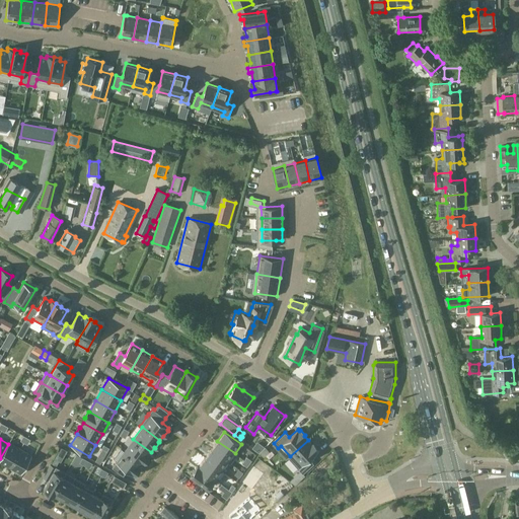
[(133,439),(125,451),(142,463),(143,462),(144,463),(148,457),(147,456),(151,452),(133,439)]
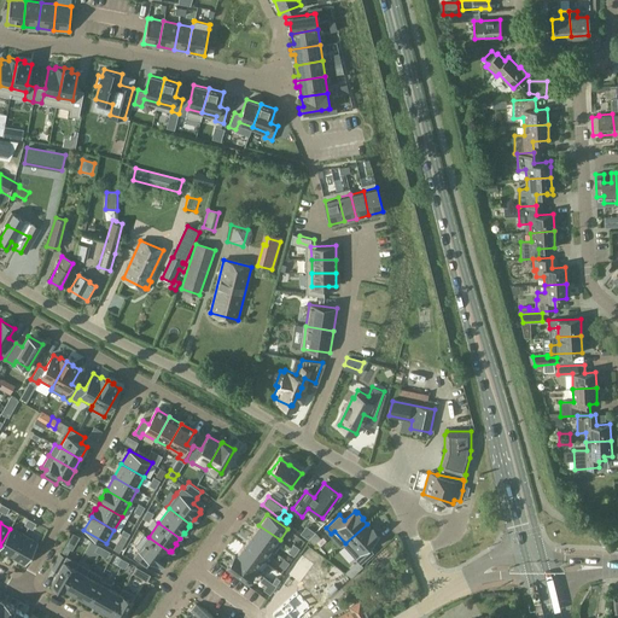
[(345,543),(342,547),(350,557),(359,566),(373,552),(368,547),(379,537),(377,535),(378,535),(372,528),(371,529),(367,524),(345,543)]
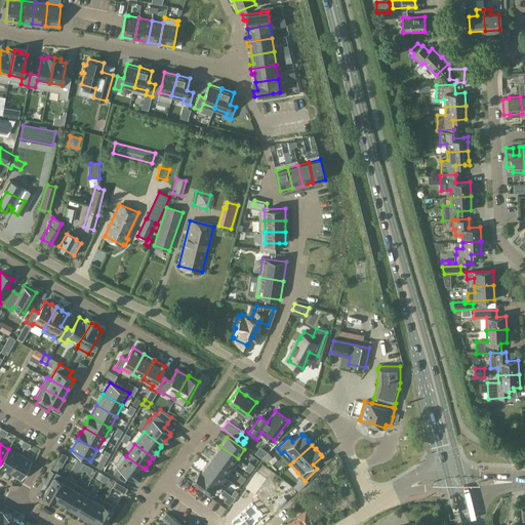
[(219,446),(213,454),(231,468),(233,469),(239,460),(238,458),(219,446)]
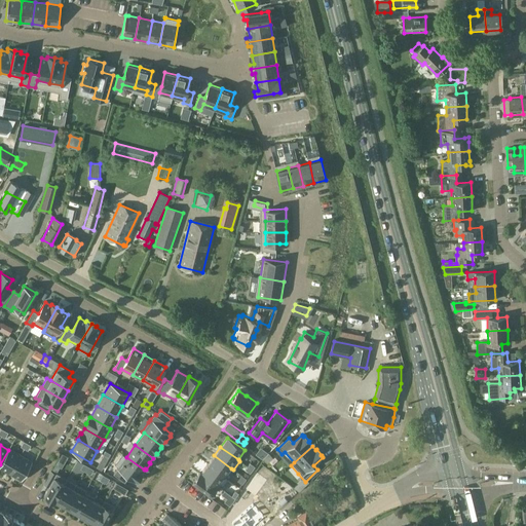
[(8,450),(0,464),(0,467),(9,474),(21,454),(9,448),(8,450)]
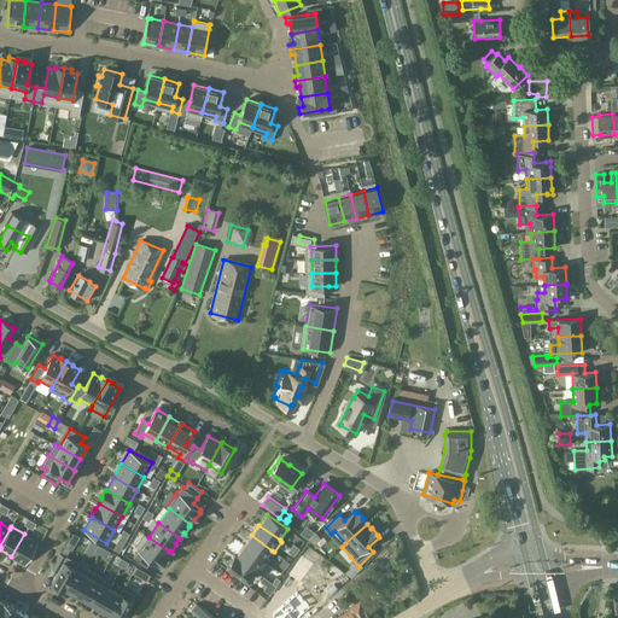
[(305,526),(301,534),(308,540),(315,534),(305,526)]
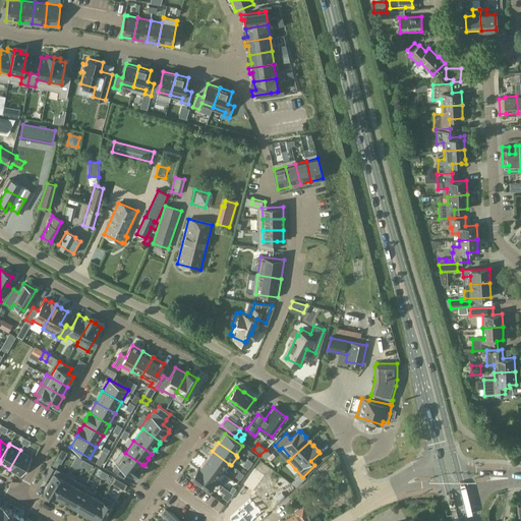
[(20,450),(9,469),(21,476),(32,457),(20,450)]
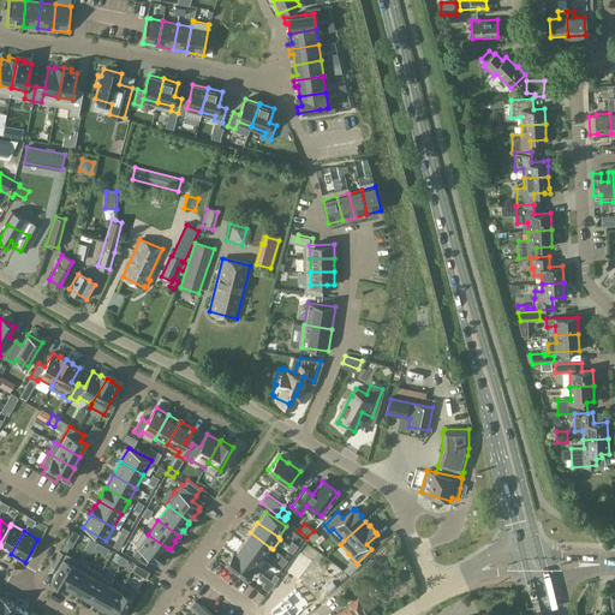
[(314,531),(308,537),(311,541),(317,536),(314,531)]
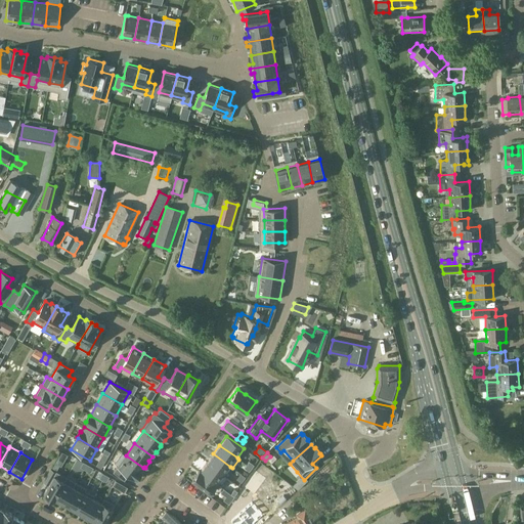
[(103,453),(96,466),(100,469),(108,455),(103,453)]
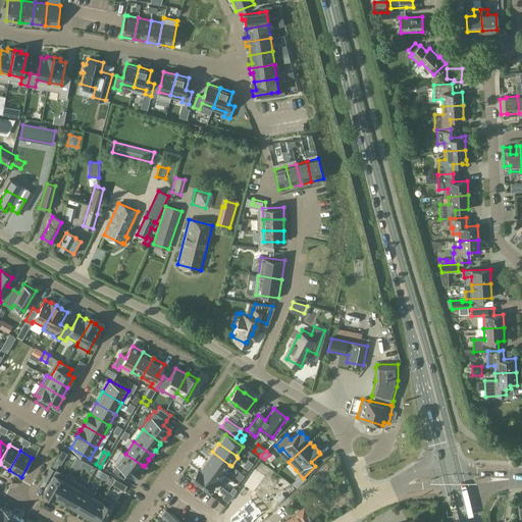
[(212,452),(206,461),(223,474),(229,465),(212,452)]
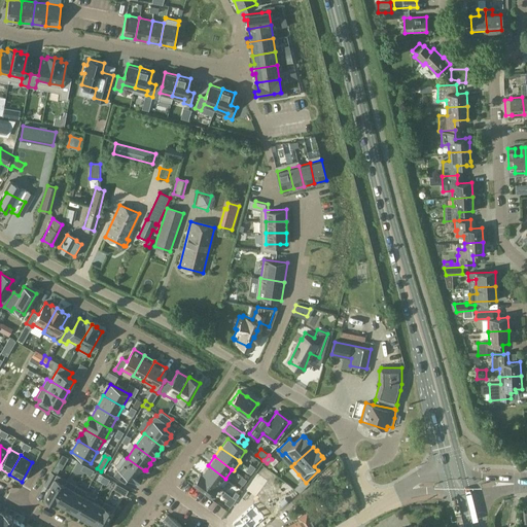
[(127,458),(113,475),(125,483),(129,479),(135,483),(137,481),(138,482),(142,476),(141,476),(144,470),(127,458)]
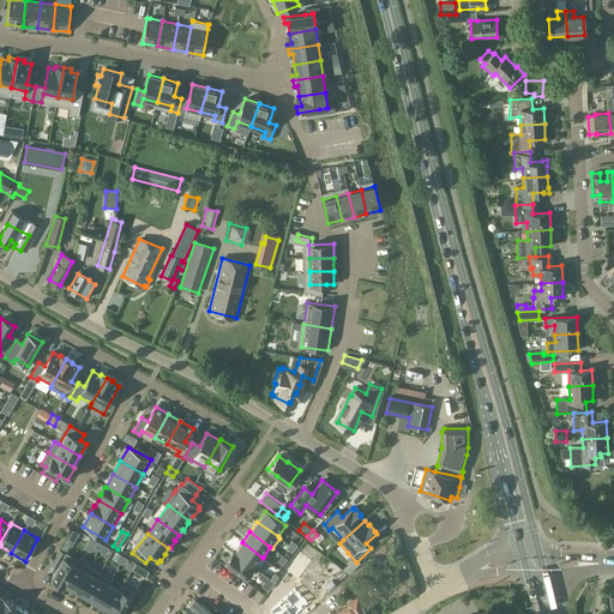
[(242,542),(234,553),(253,566),(256,567),(263,558),(242,542)]
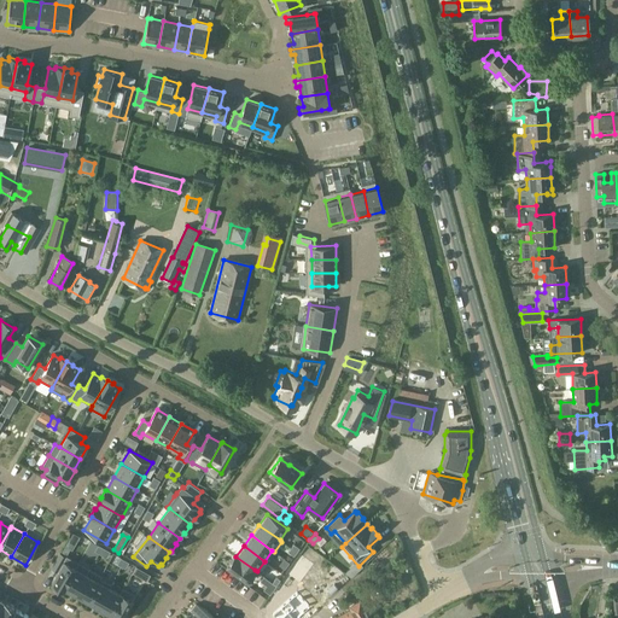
[(59,554),(51,567),(58,571),(51,582),(63,589),(64,588),(79,563),(66,557),(66,558),(59,554)]
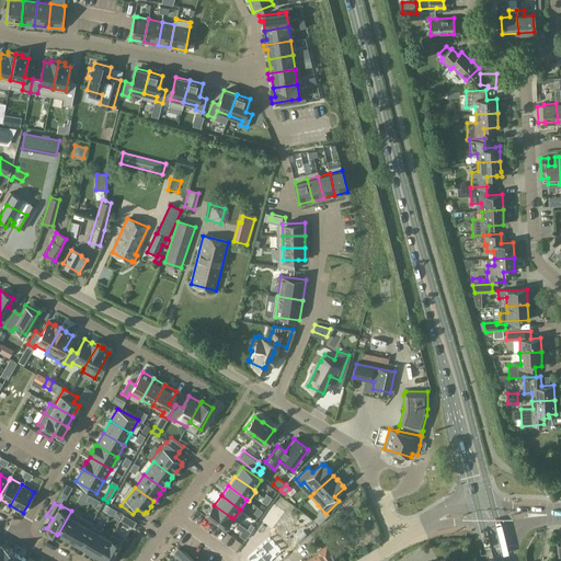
[(213,504),(206,514),(224,527),(231,517),(214,505),(213,504)]
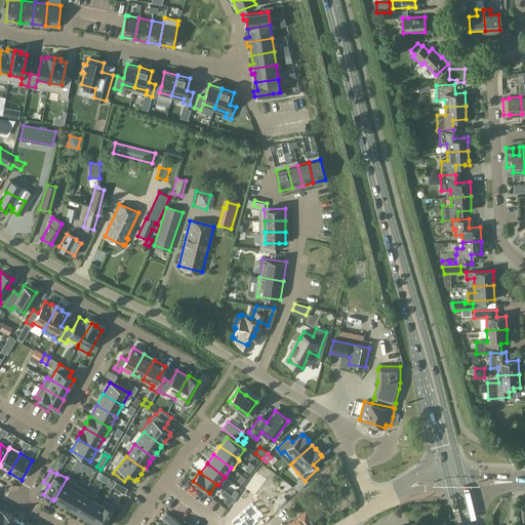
[(67,478),(54,499),(64,505),(76,483),(67,478)]
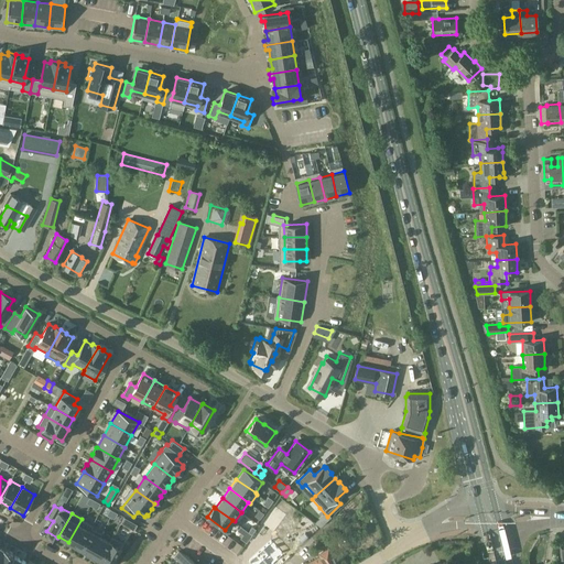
[(125,517),(121,522),(133,530),(138,524),(125,517)]
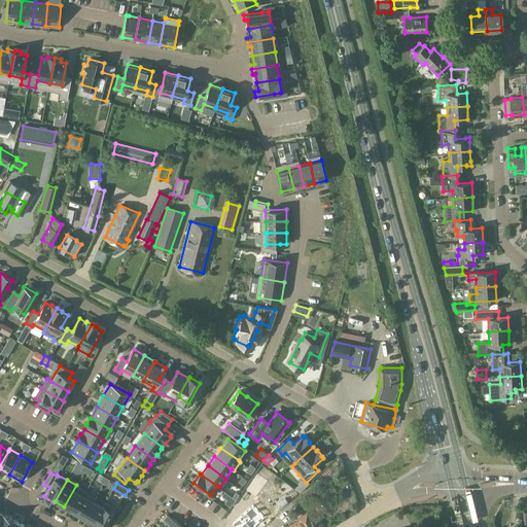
[(76,485),(64,506),(74,513),(84,493),(86,491),(76,485)]
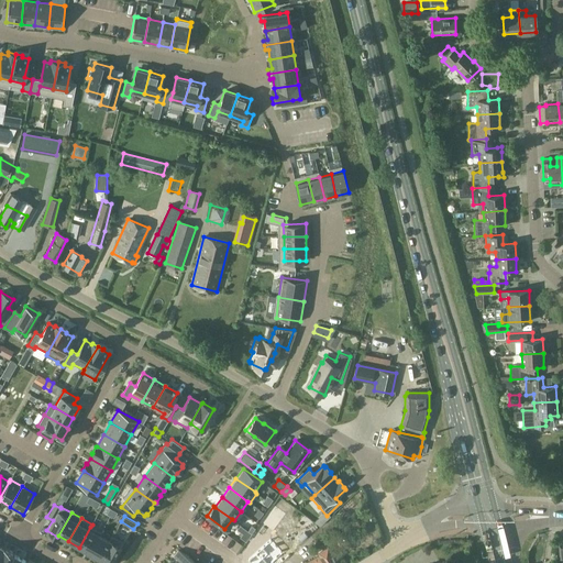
[(359,519),(353,522),(357,530),(363,527),(359,519)]
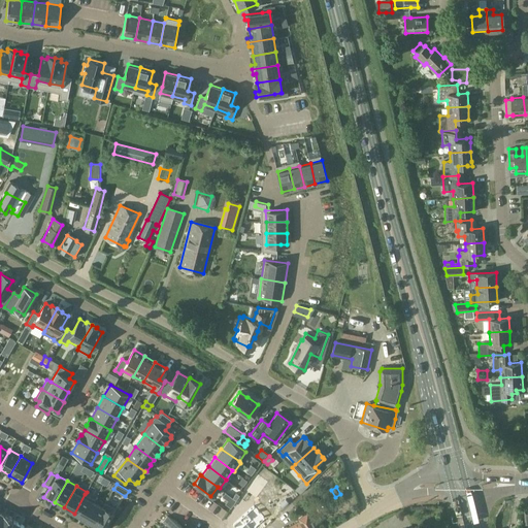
[(229,488),(225,492),(231,497),(235,500),(239,495),(229,488)]
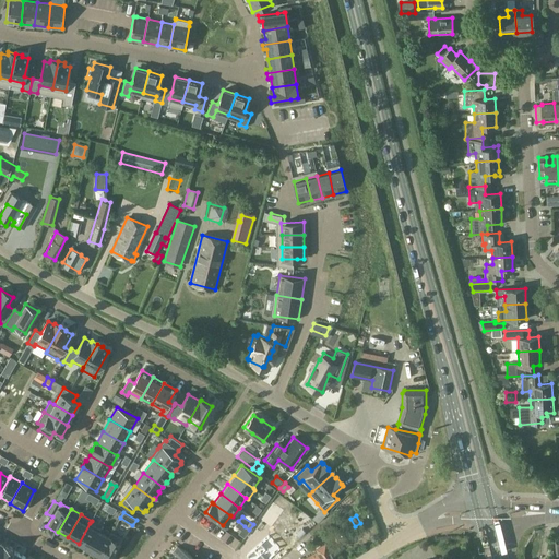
[(90,523),(79,544),(88,549),(99,531),(100,528),(90,523)]
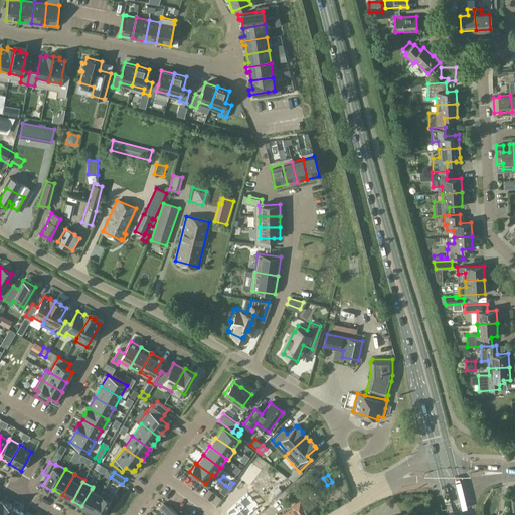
[(254,482),(244,490),(249,497),(260,488),(254,482)]
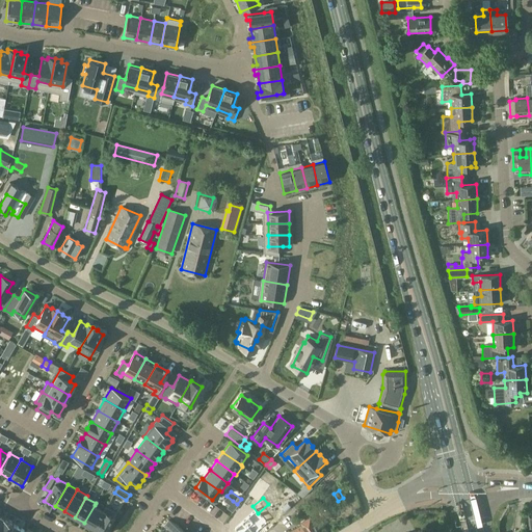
[(233,501),(228,507),(233,511),(237,504),(233,501)]
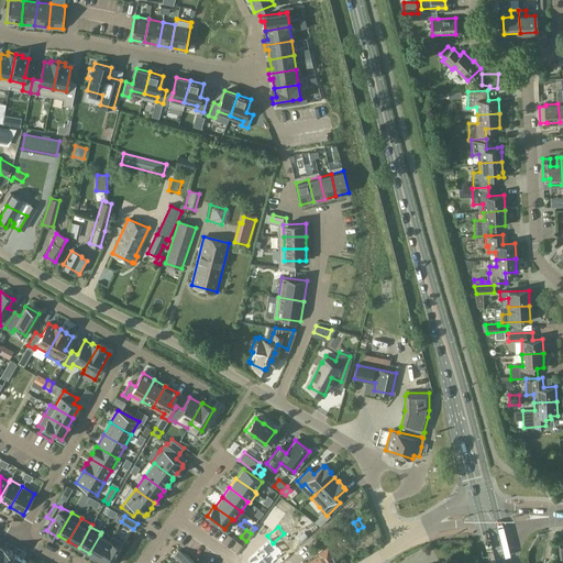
[(100,534),(89,553),(99,559),(110,541),(100,534)]
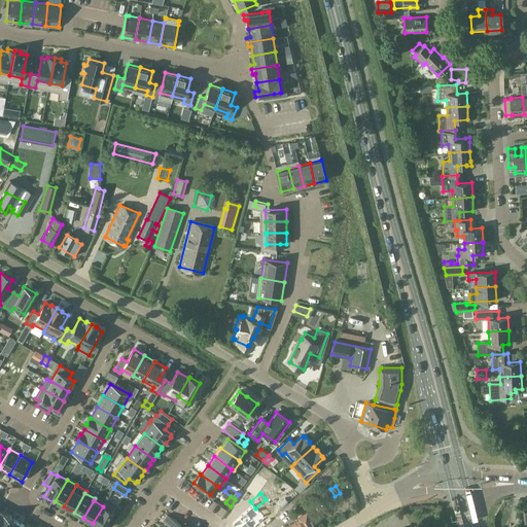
[(93,523),(93,524),(97,526),(104,526),(115,507),(105,501),(103,506),(93,523)]
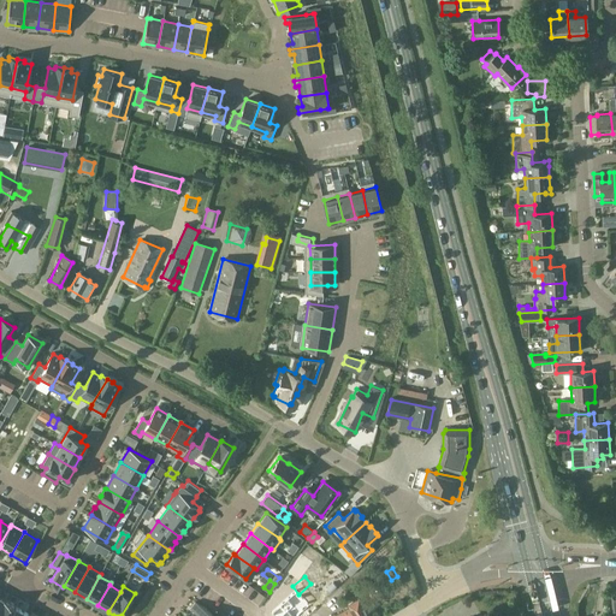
[(270,611),(285,599),(280,593),(265,606),(270,611)]
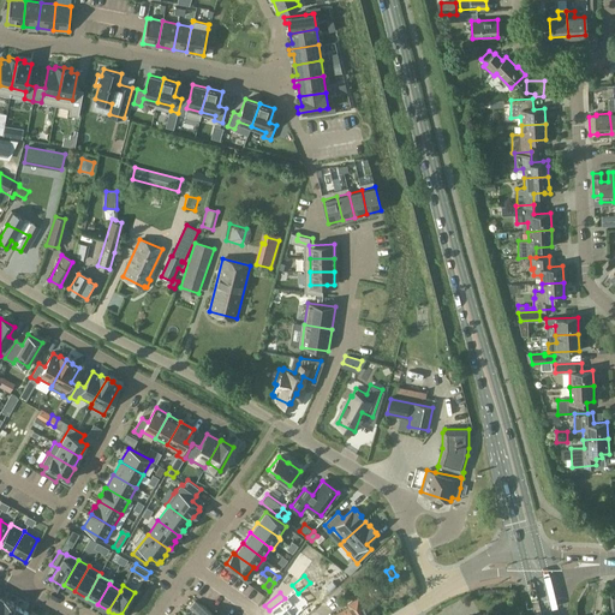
[(5,597),(0,604),(0,614),(9,614),(15,605),(16,604),(5,597)]
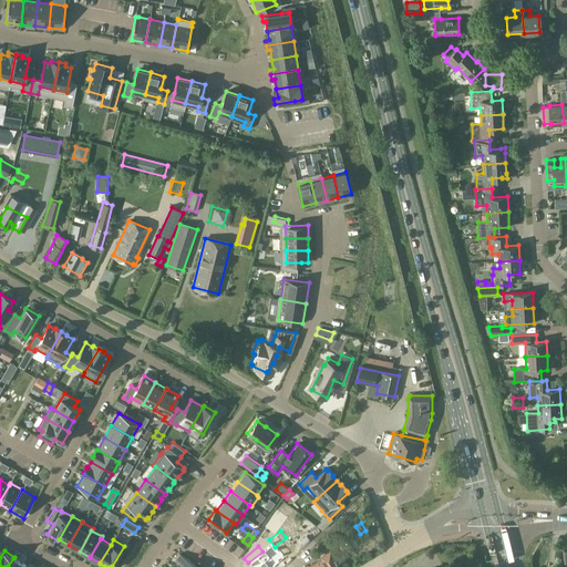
[(322,559),(309,566),(338,566),(334,559),(334,558),(330,552),(320,556),(321,558),(322,559)]
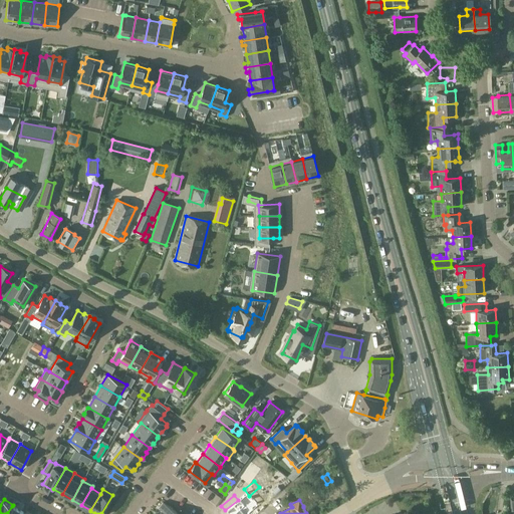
[(245,501),(228,513),(245,513),(251,509),(245,501)]
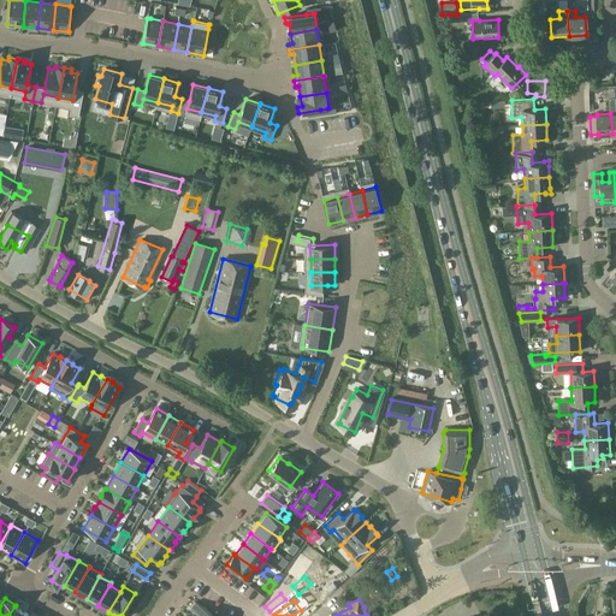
[(214,615),(195,602),(190,608),(200,615),(199,615),(214,615)]
